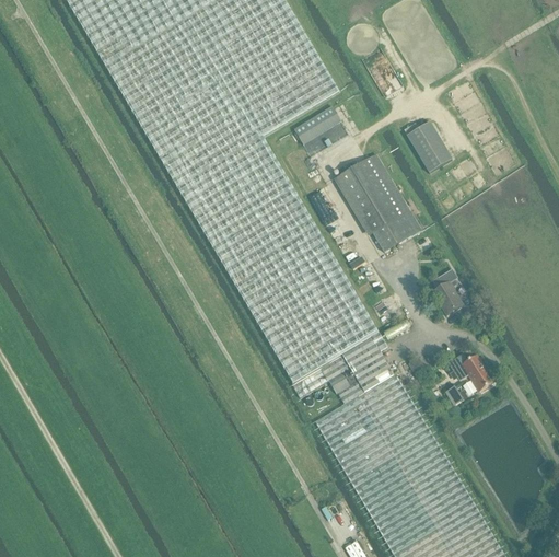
[(302,143),(340,120),(332,105),(293,128),(302,143)]
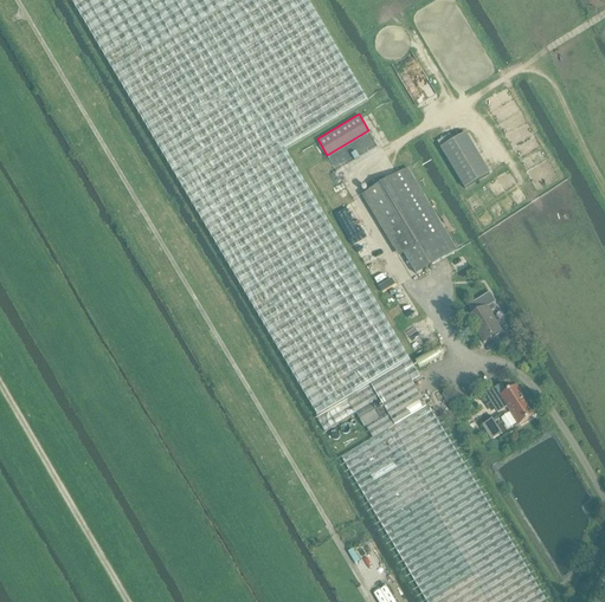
[(489,172),(465,131),(439,147),(463,187),(489,172)]
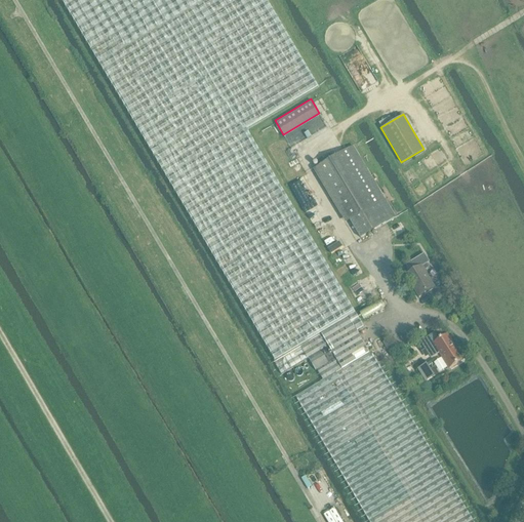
[(360,235),(394,214),(351,144),(317,164),(360,235)]
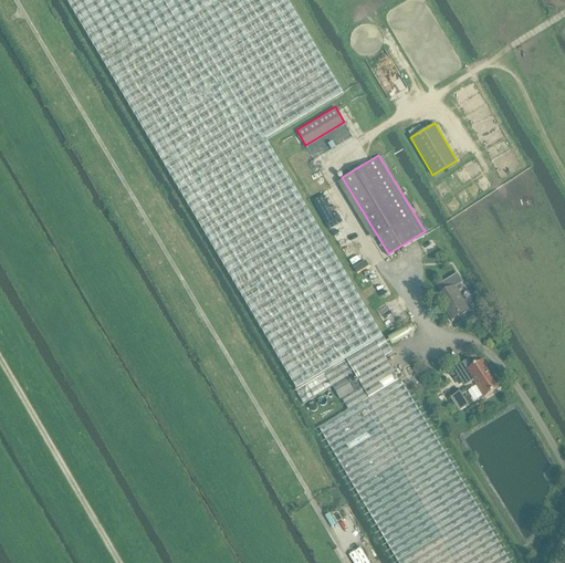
[(322,190),(312,197),(316,202),(325,197),(322,190)]
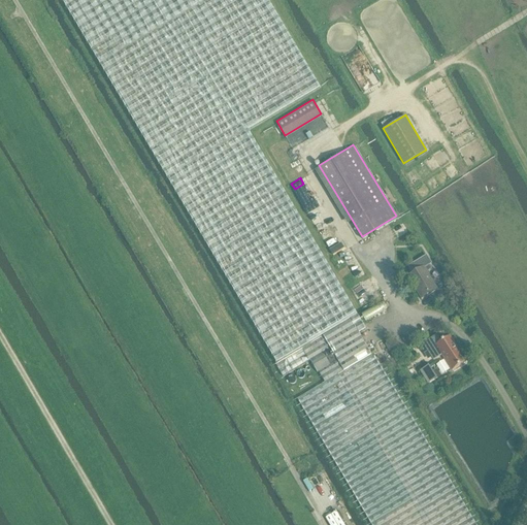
[(339,241),(329,249),(332,254),(342,247),(339,241)]
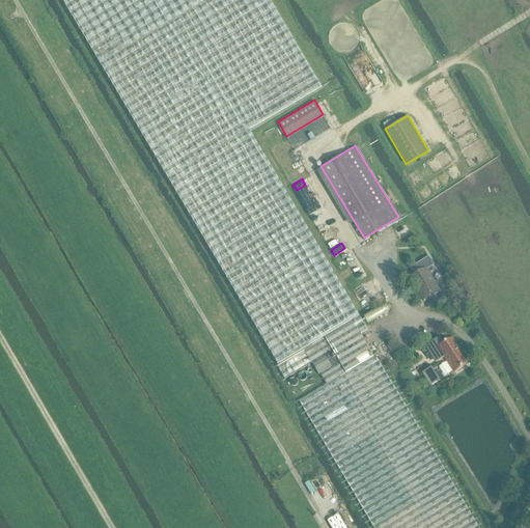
[(422,298),(439,288),(425,267),(433,262),(427,254),(410,266),(414,272),(409,275),(422,298)]
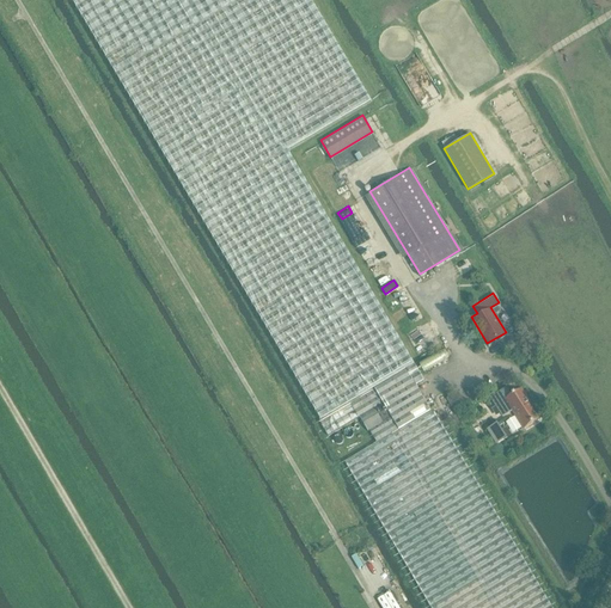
[(423,324),(408,333),(414,343),(429,335),(423,324)]
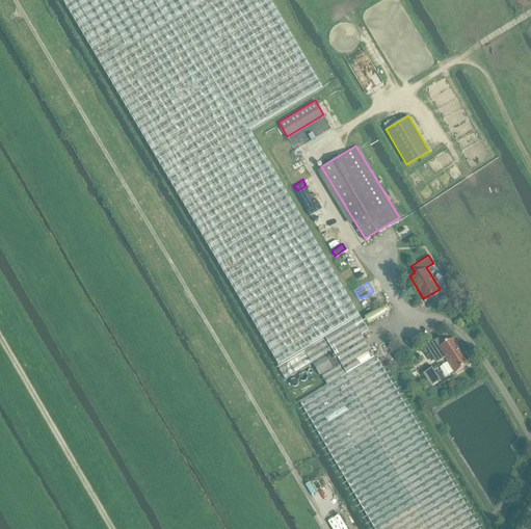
[(332,349),(311,362),(318,373),(339,362),(345,372),(373,355),(370,351),(360,334),(352,321),(324,338),(332,349)]
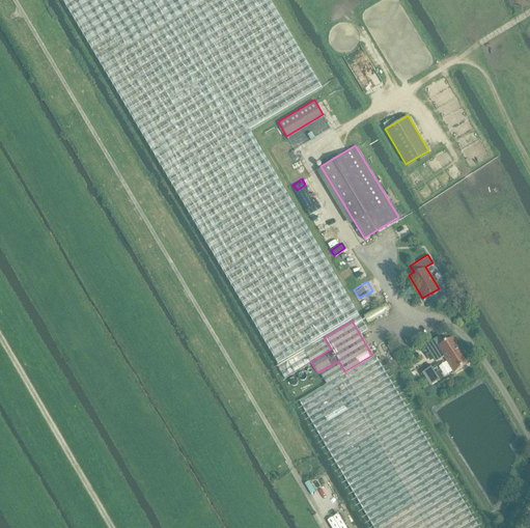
[(430,339),(425,343),(435,358),(436,360),(444,355),(454,370),(467,362),(467,361),(452,337),(443,342),(438,335),(435,337),(430,339)]
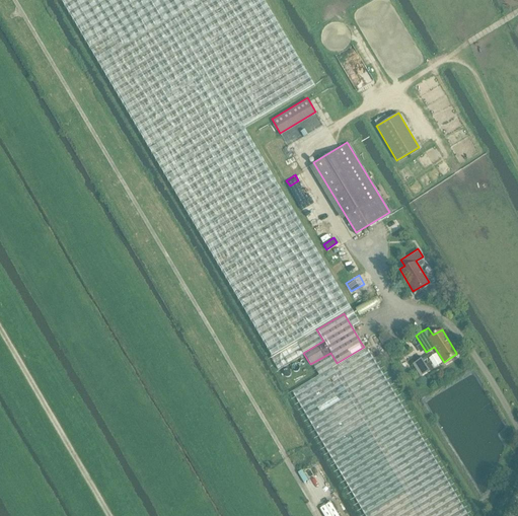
[(393,341),(387,330),(378,337),(384,346),(393,341)]
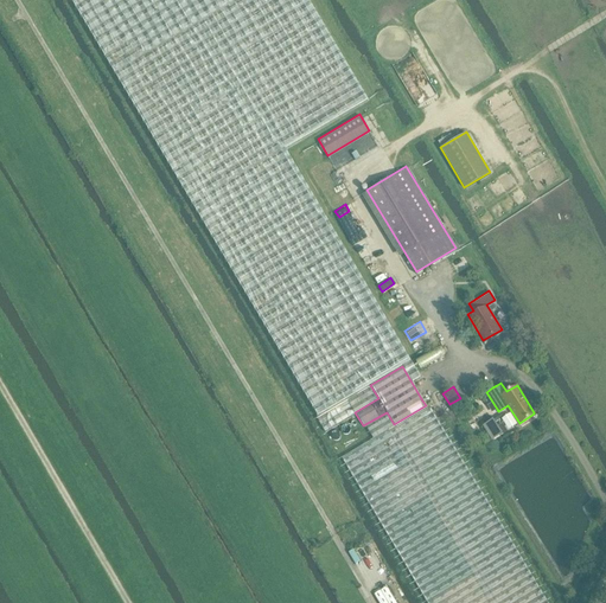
[(491,417),(483,423),(492,438),(501,432),(491,417)]
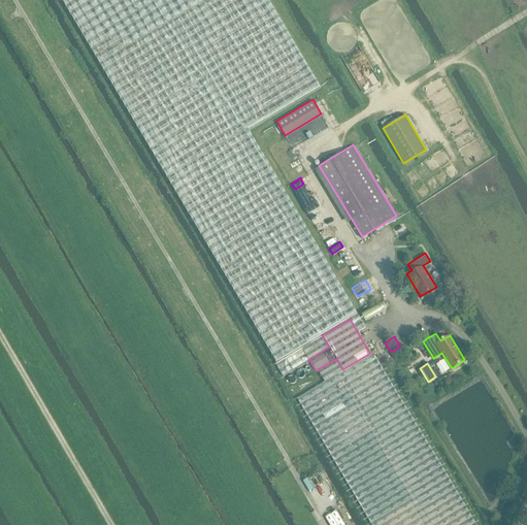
[(346,524),(336,509),(324,516),(330,524),(346,524)]
